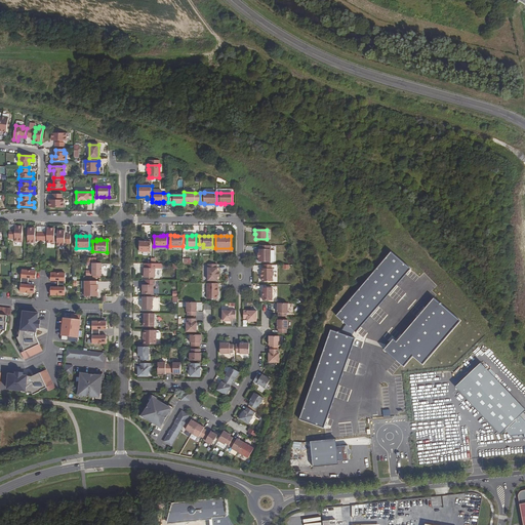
[(151,252),(151,240),(147,240),(147,242),(139,242),(139,252),(151,252)]
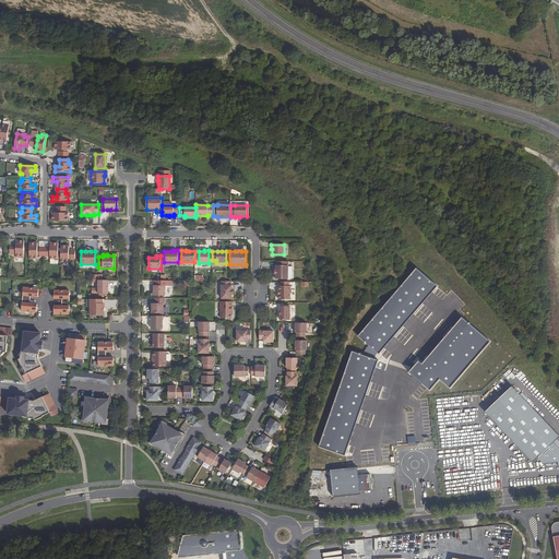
[(288,262),(277,261),(277,265),(276,265),(276,271),(276,274),(276,278),(288,280),(288,262)]
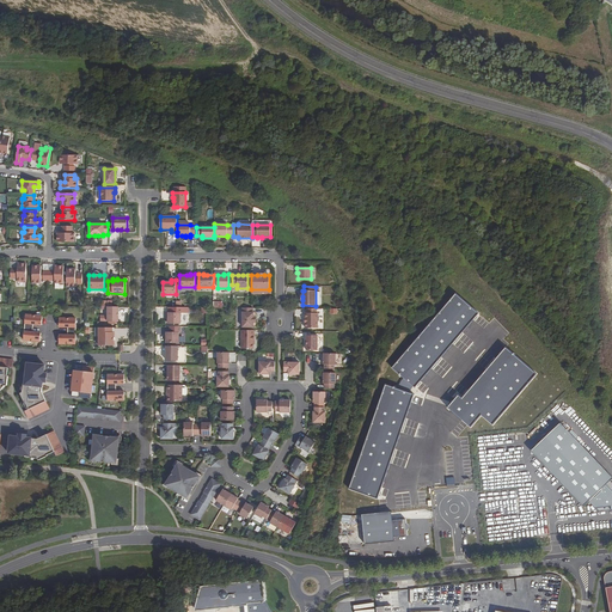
[(111,307),(108,307),(108,316),(102,316),(102,322),(118,322),(118,307),(111,307)]
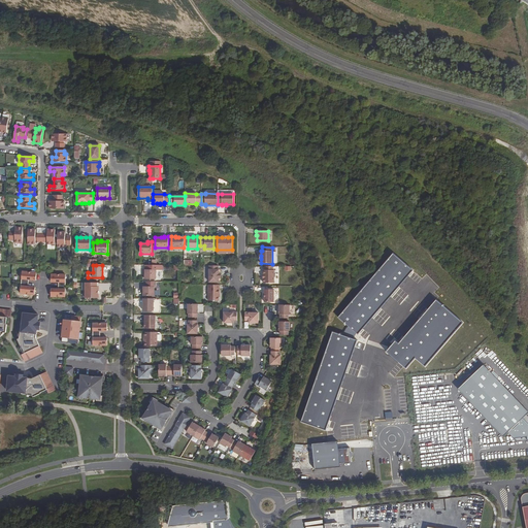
[(218,269),(218,266),(209,266),(208,283),(219,283),(219,269),(218,269)]
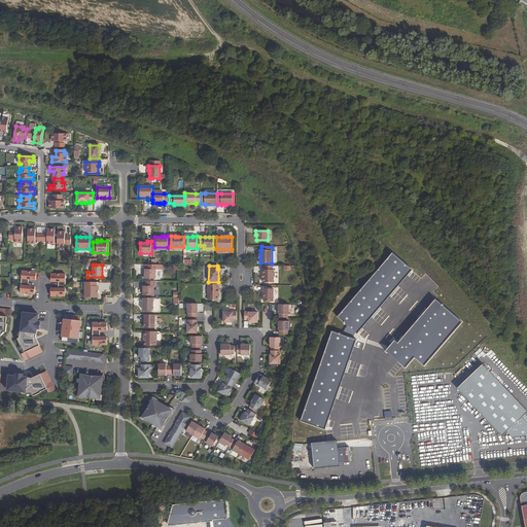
[(273,266),(265,266),(264,270),(262,270),(262,274),(262,278),(262,282),(274,282),(274,270),(273,270),(273,266)]
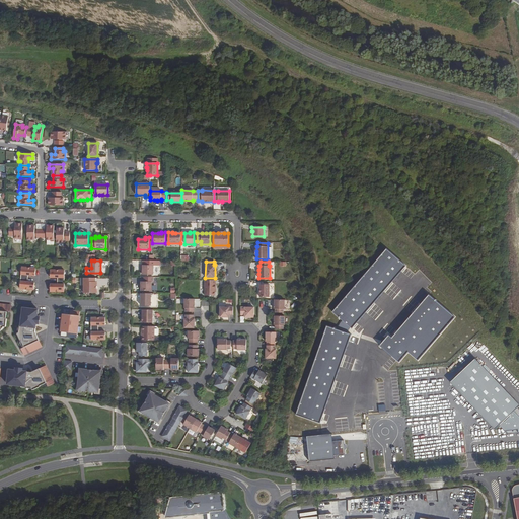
[(142,275),(153,275),(153,266),(141,265),(141,270),(142,270),(142,271),(142,275)]
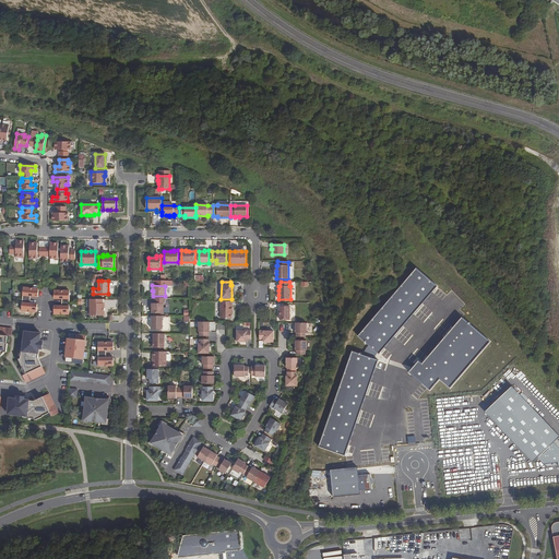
[(37,289),(23,287),(21,311),(36,312),(36,305),(28,304),(30,296),(37,297),(37,289)]
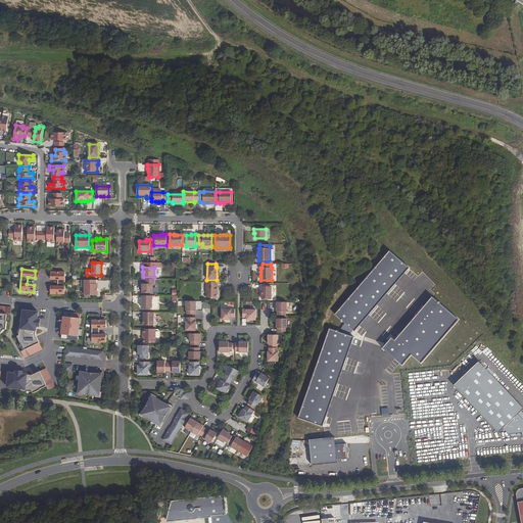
[(64,272),(50,272),(50,279),(57,279),(57,286),(50,286),(50,293),(64,293),(64,272)]
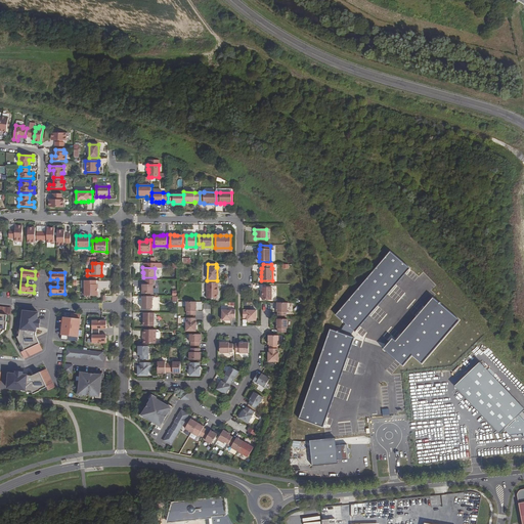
[(145,285),(142,285),(142,294),(154,294),(154,285),(155,285),(155,280),(145,279),(145,285)]
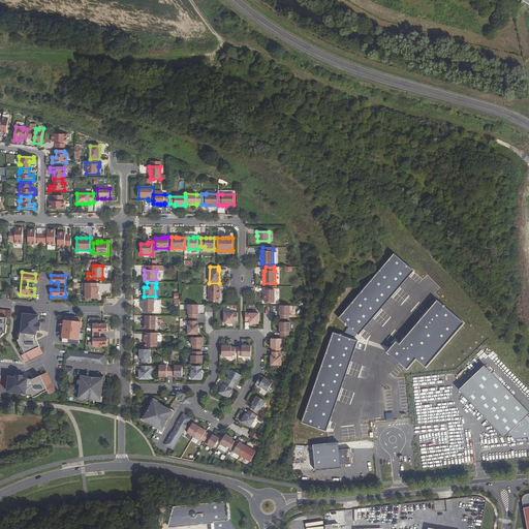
[(97,283),(86,283),(86,297),(98,297),(98,287),(97,287),(97,283)]
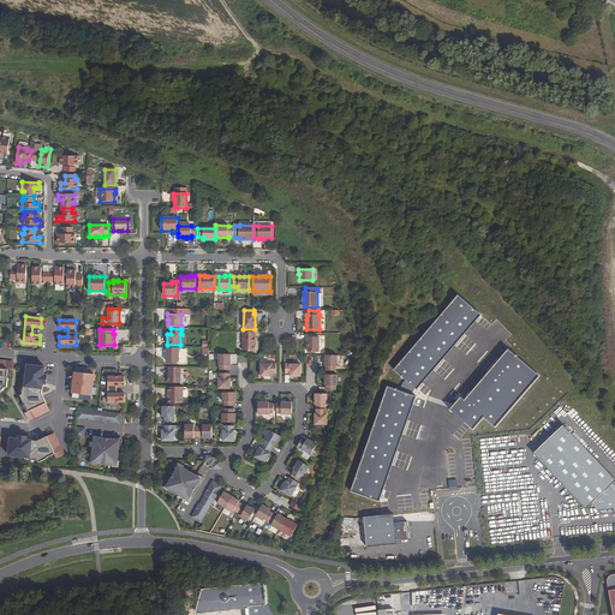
[(256,332),(243,332),(243,351),(255,351),(255,342),(256,332)]
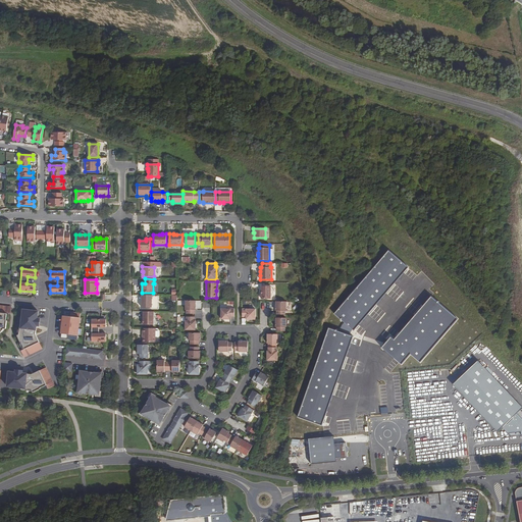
[(261,286),(261,299),(270,299),(270,286),(261,286)]
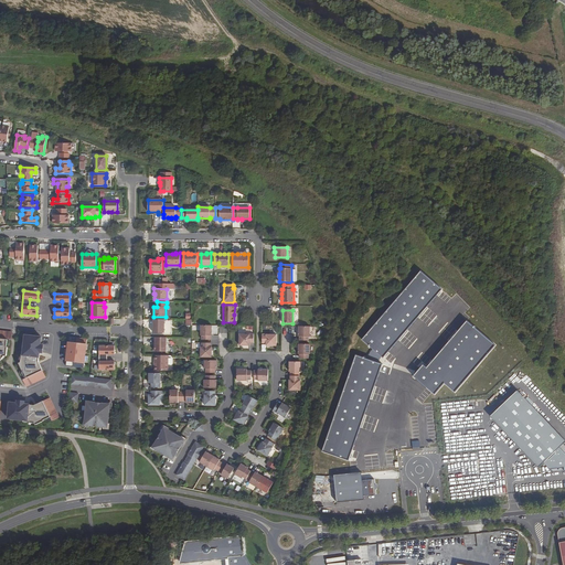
[(164,320),(153,320),(153,333),(164,333),(164,320)]
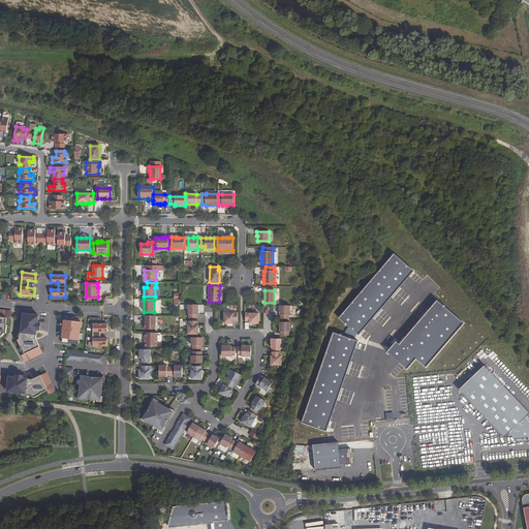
[(197,314),(198,305),(187,305),(187,314),(188,314),(188,318),(196,318),(196,314),(197,314)]
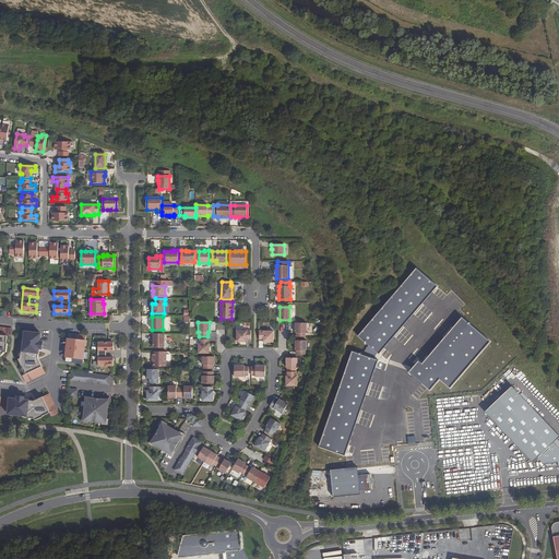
[(296,333),(296,337),(305,337),(305,333),(306,333),(306,323),(295,323),(295,333),(296,333)]
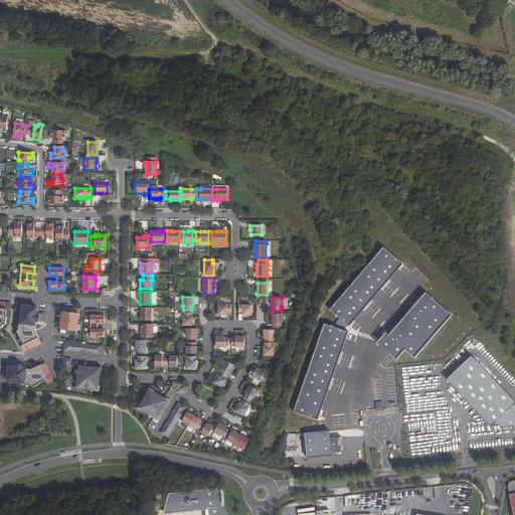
[(0,302),(0,309),(6,310),(10,310),(11,304),(0,302)]
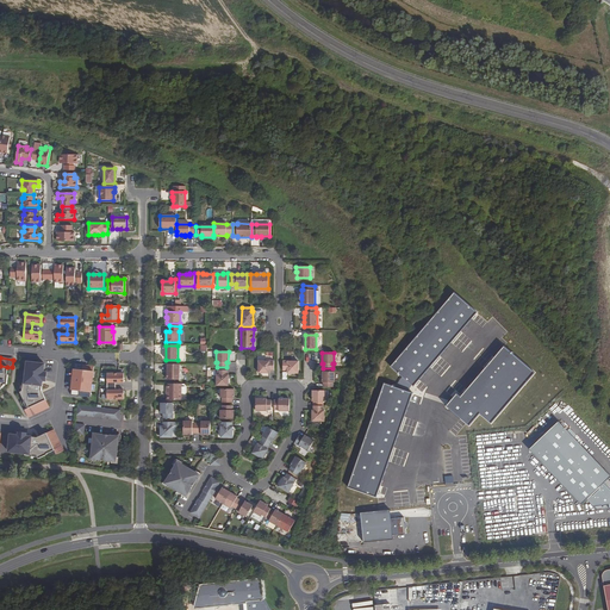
[(269,371),(274,371),(274,361),(269,361),(269,360),(259,360),(259,372),(269,372),(269,371)]
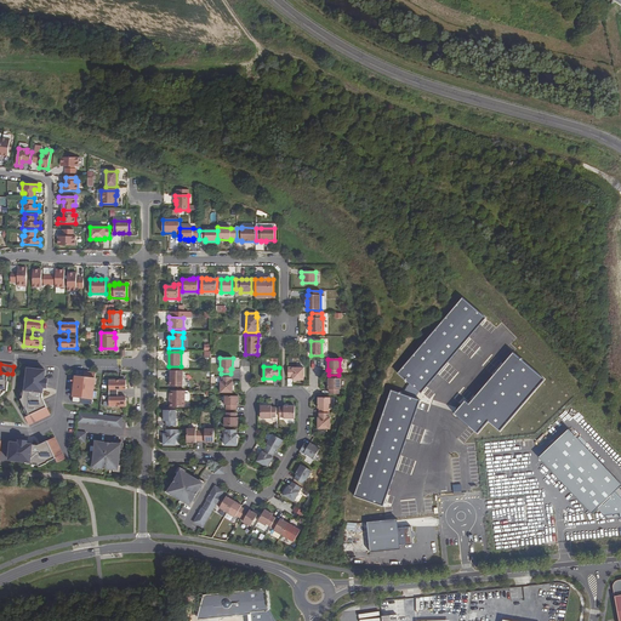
[(292,379),(303,379),(303,366),(292,366),(292,368),(288,368),(288,377),(292,377),(292,379)]
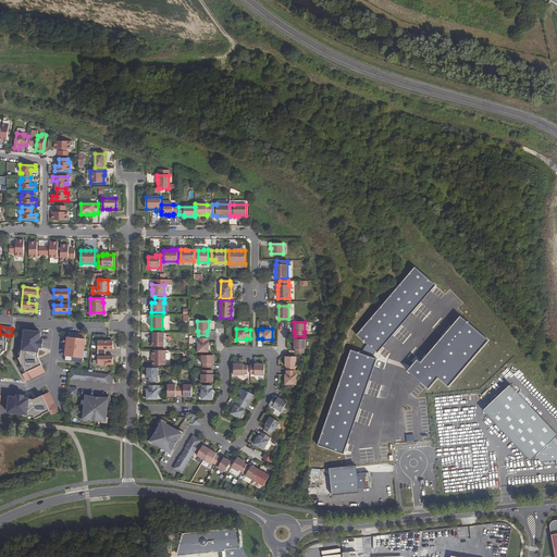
[(21,350),(20,358),(17,359),(22,367),(23,367),(26,373),(41,366),(37,357),(38,347),(39,347),(40,339),(39,339),(40,333),(33,332),(32,333),(31,333),(31,332),(24,331),(22,350),(21,350)]
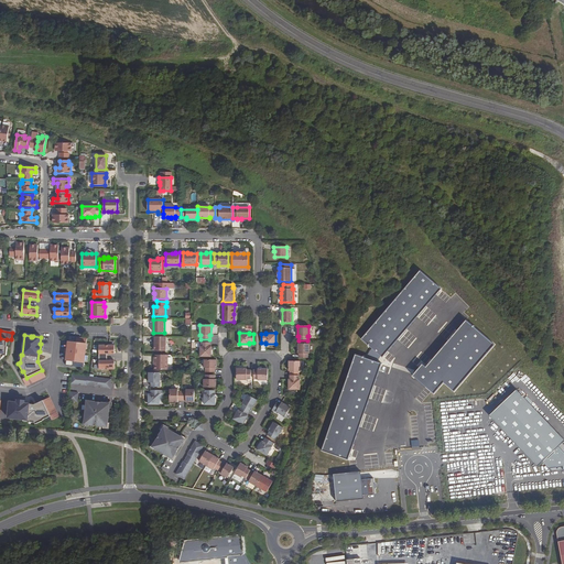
[(64,353),(67,354),(65,366),(73,367),(73,366),(84,367),(86,338),(76,338),(76,337),(68,336),(67,348),(64,348),(64,353)]
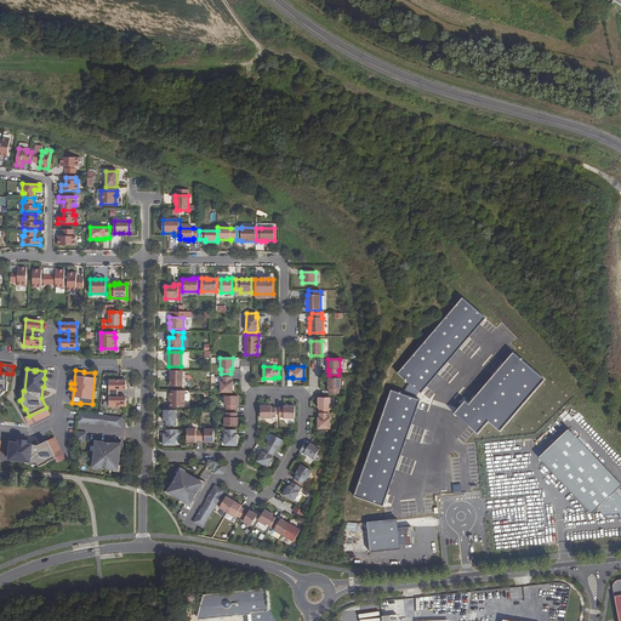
[(182,371),(169,371),(169,376),(170,376),(170,380),(170,386),(182,387),(182,371)]
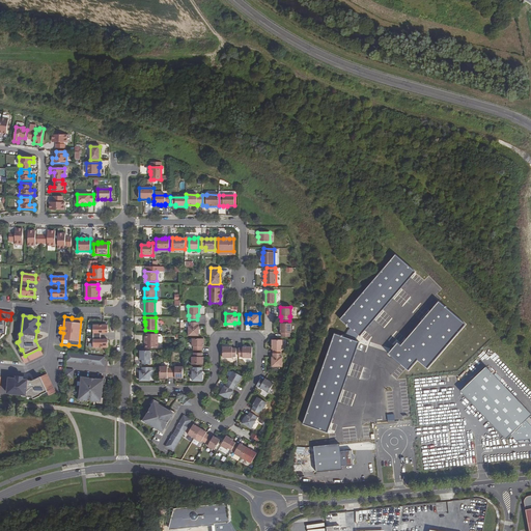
[(198,327),(198,323),(189,323),(189,327),(188,327),(188,336),(198,336),(199,327),(198,327)]
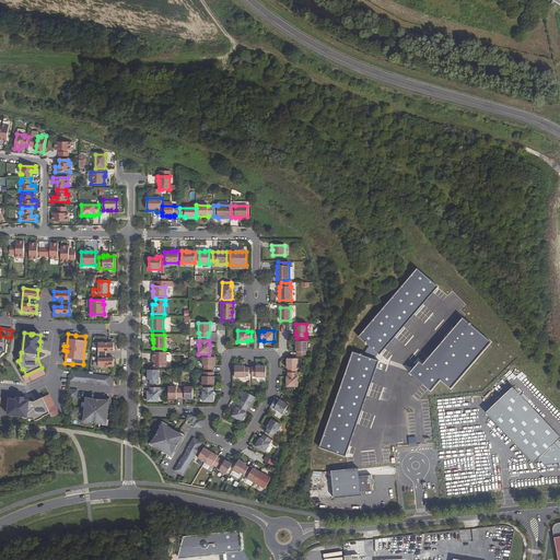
[(296,351),(296,356),(305,356),(305,351),(306,351),(306,341),(295,341),(295,351),(296,351)]
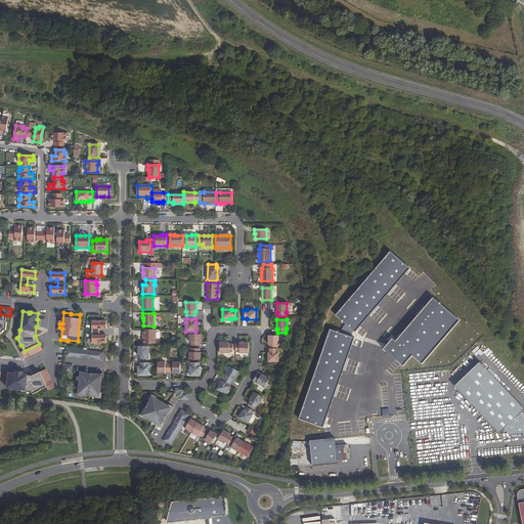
[(105,320),(91,320),(91,329),(98,329),(98,335),(91,335),(91,343),(105,343),(105,320)]
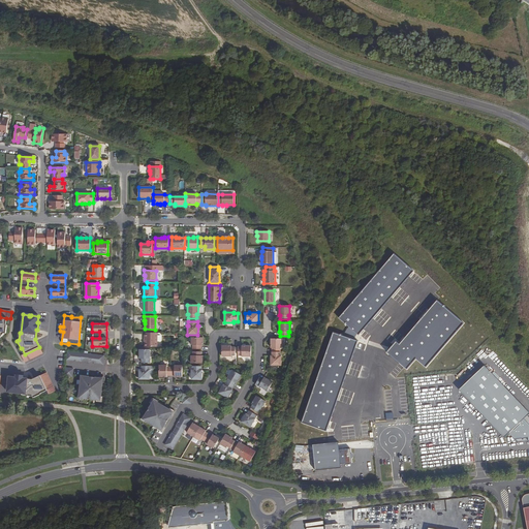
[(157,333),(145,333),(145,341),(145,347),(157,347),(157,333)]
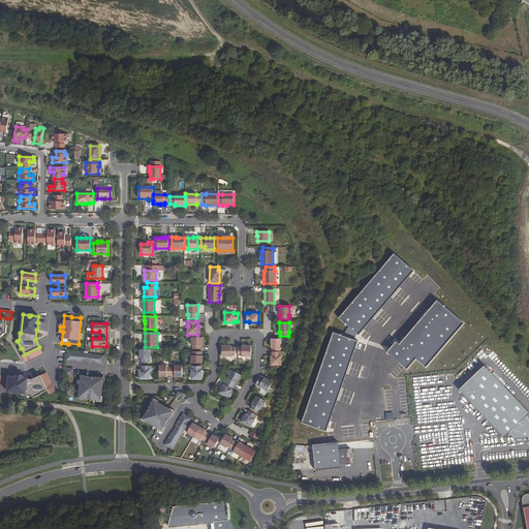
[(192,345),(192,349),(201,349),(201,345),(203,345),(203,338),(191,338),(191,345),(192,345)]
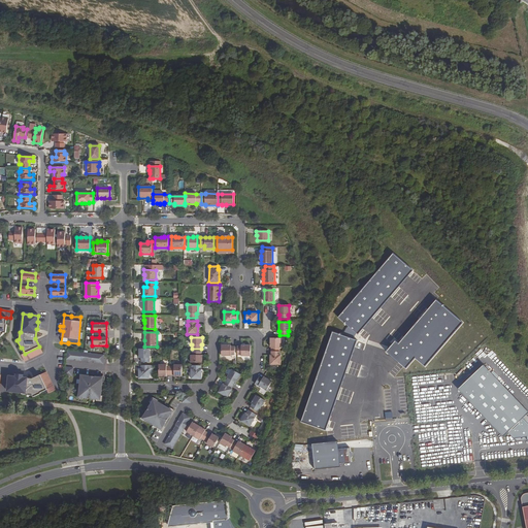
[(271,348),(271,352),(279,352),(279,348),(281,348),(281,338),(270,338),(270,348),(271,348)]
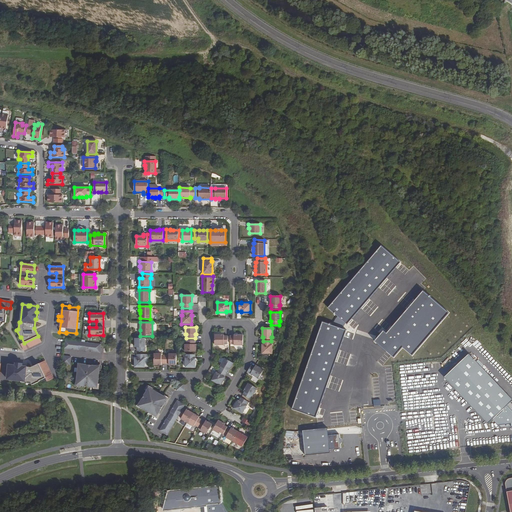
[(224,335),(214,335),(214,345),(224,345),(224,344),(227,344),(227,336),(224,336),(224,335)]
